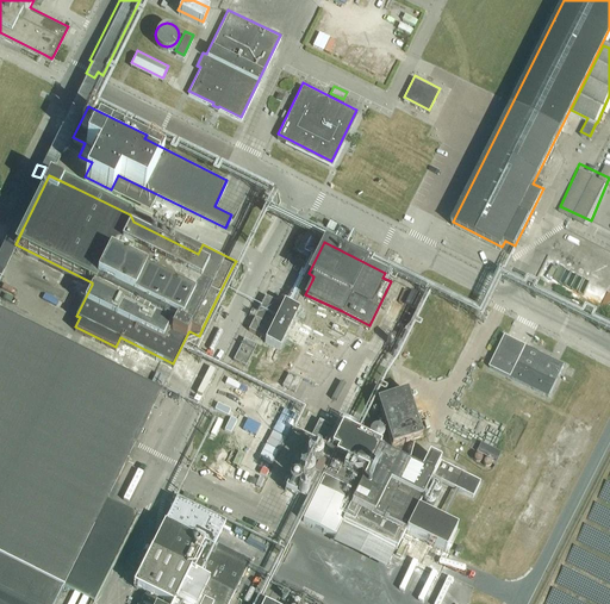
[(608,286),(593,285),(593,296),(607,297),(608,286)]
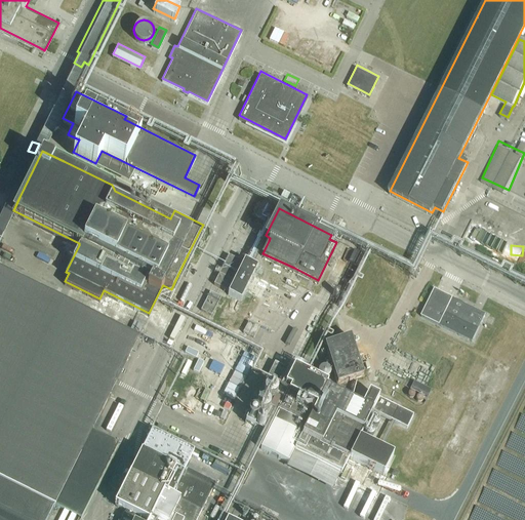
[(229,251),(213,281),(230,288),(228,291),(241,297),(257,264),(244,257),(244,258),(229,251)]
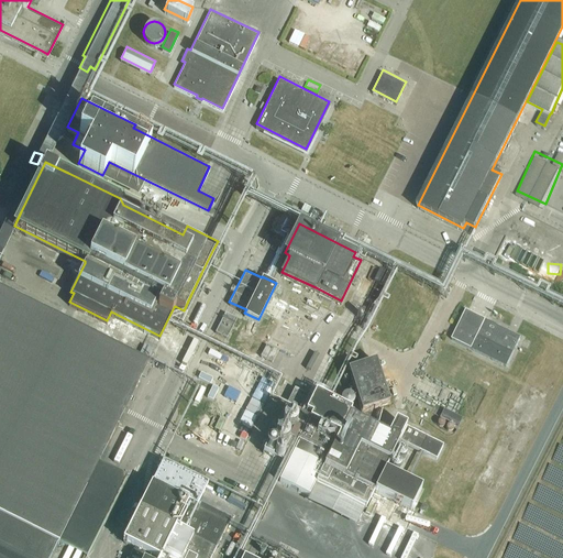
[(0,557),(47,557),(58,538),(58,539),(66,543),(84,550),(87,551),(127,472),(98,458),(125,404),(148,358),(133,350),(135,347),(131,345),(129,348),(0,283),(0,557)]
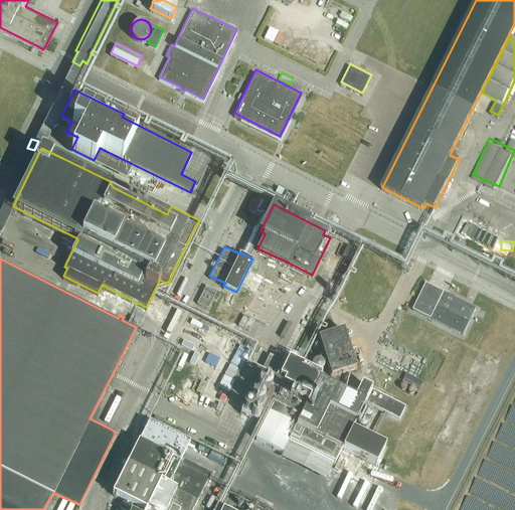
[(477,305),(445,289),(426,281),(413,307),(464,331),(477,305)]
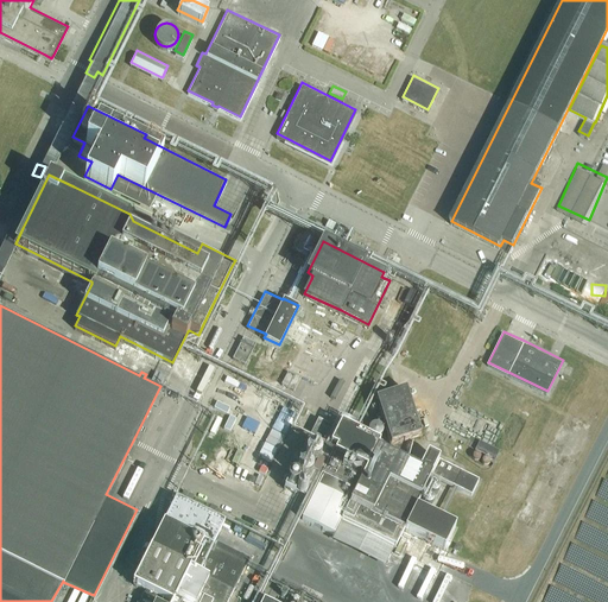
[(233,355),(242,360),(245,361),(255,340),(244,334),(233,355)]
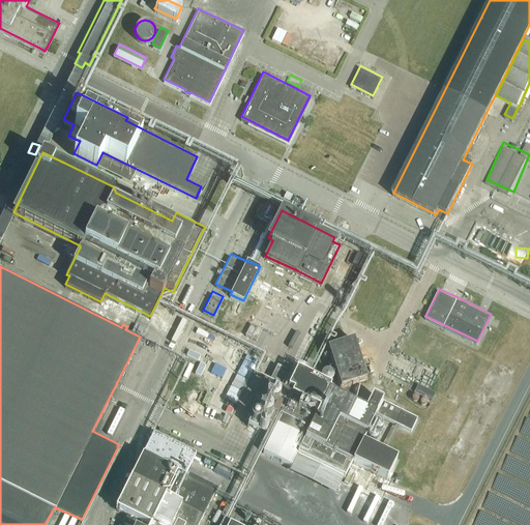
[(138,314),(131,330),(139,332),(145,316),(138,314)]
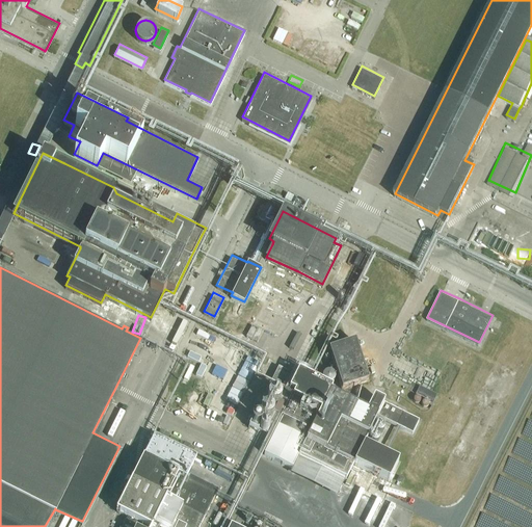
[(256,337),(262,326),(251,321),(246,331),(256,337)]
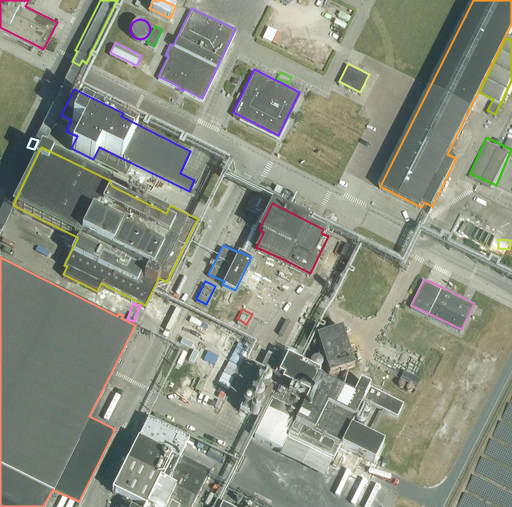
[(316,333),(329,371),(354,363),(341,324),(316,333)]
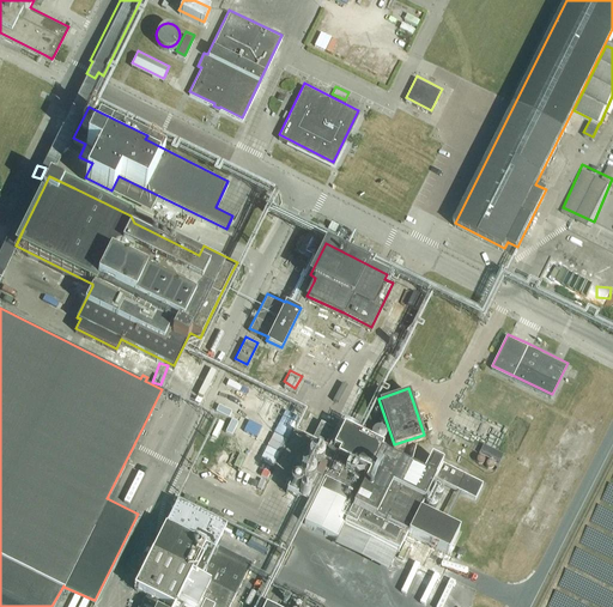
[(225,412),(265,422),(260,436),(273,439),(275,432),(285,435),(290,416),(293,416),(296,402),(248,390),(246,401),(229,398),(225,412)]
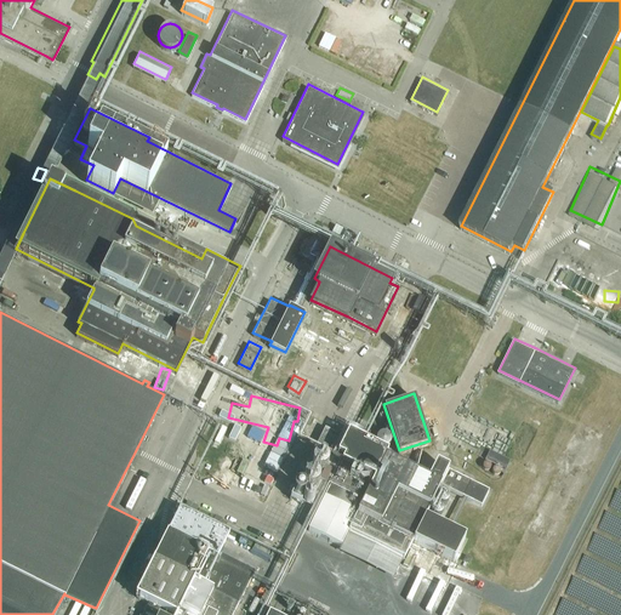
[(325,425),(315,443),(343,456),(320,501),(317,508),(308,525),(341,542),(339,547),(393,574),(411,536),(454,558),(465,535),(425,514),(431,504),(442,483),(482,502),(489,487),(437,461),(428,477),(386,455),(388,450),(348,430),(346,434),(325,425)]
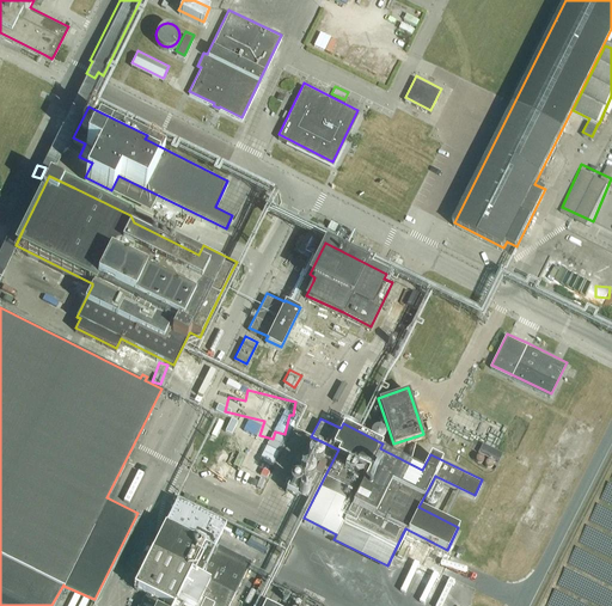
[(483,440),(477,452),(496,461),(503,450),(483,440)]
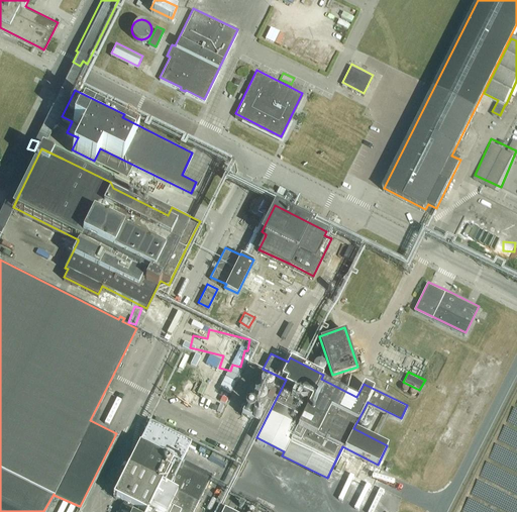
[(247,393),(268,400),(273,388),(252,380),(247,393)]
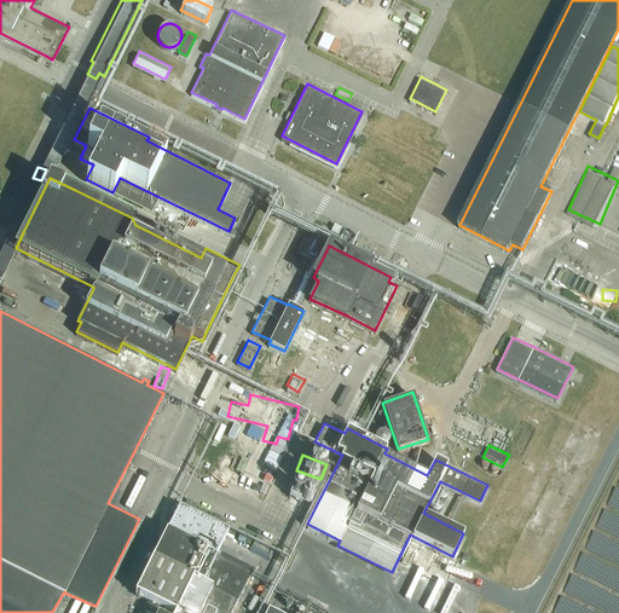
[(136,590),(149,597),(140,612),(229,612),(254,565),(219,548),(229,528),(179,504),(136,590)]
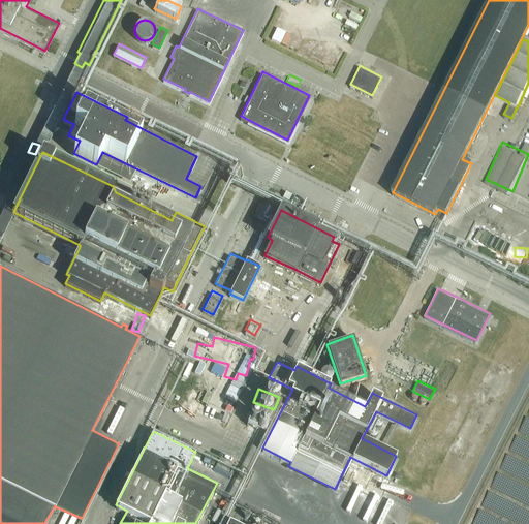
[(219,454),(216,462),(230,469),(235,461),(230,459),(219,454)]
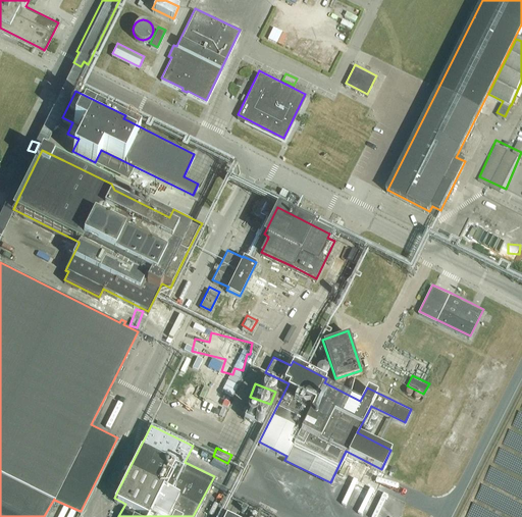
[(347,502),(356,476),(351,474),(342,501),(347,502)]
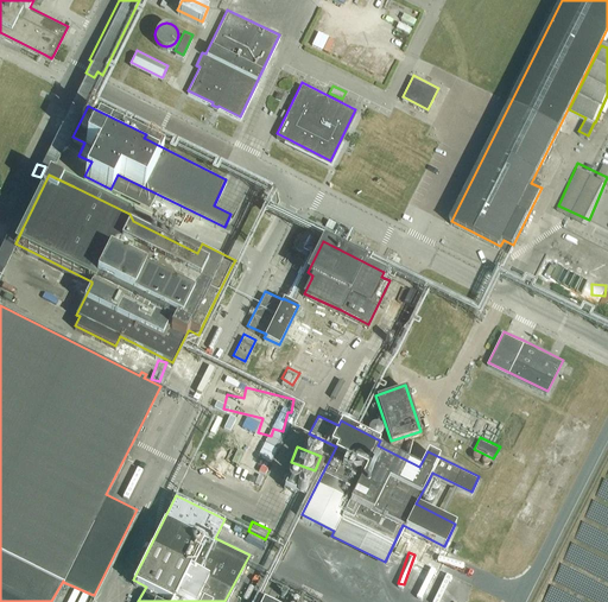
[(423,563),(413,593),(423,595),(434,565),(423,563)]
